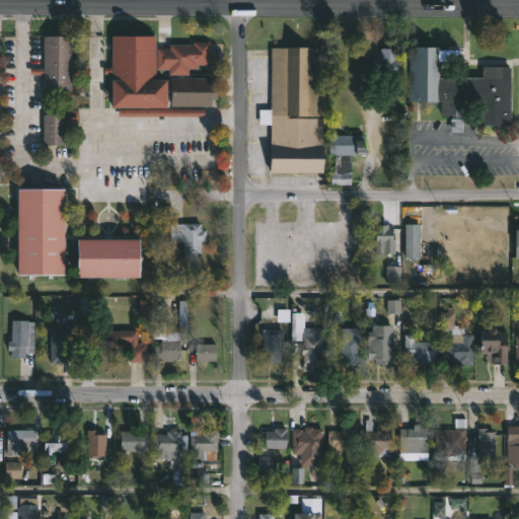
[(152,70),(152,78),(164,78),(164,105),(109,105),(109,96),(102,96),(102,89),(109,89),(109,73),(102,73),(102,66),(109,66),(109,34),(152,34),(152,70)]
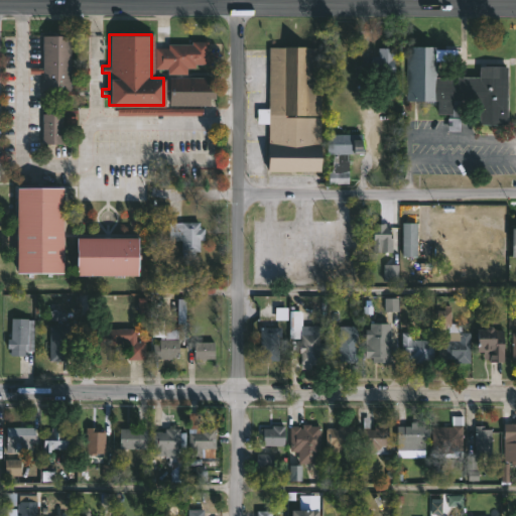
[(71,35),(71,67),(89,67),(88,74),(70,73),(70,91),(41,90),(42,74),(29,74),(29,67),(42,68),(42,35),(71,35)]
